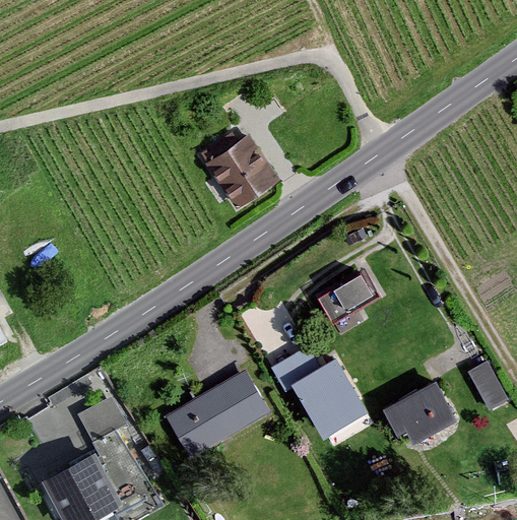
[(248,131),(201,160),(233,211),(280,182),(248,131)]
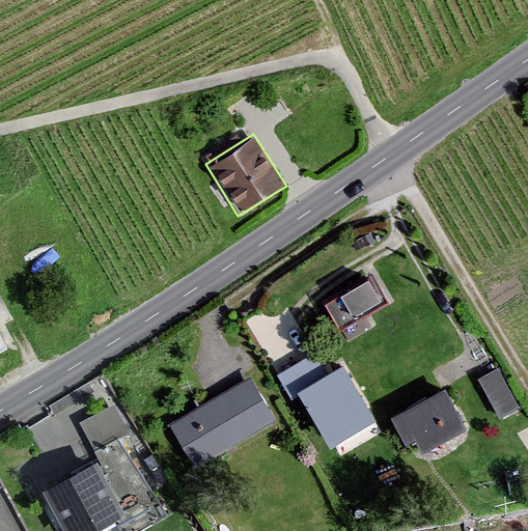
[(365,281),(323,304),(334,325),(377,301),(365,281)]
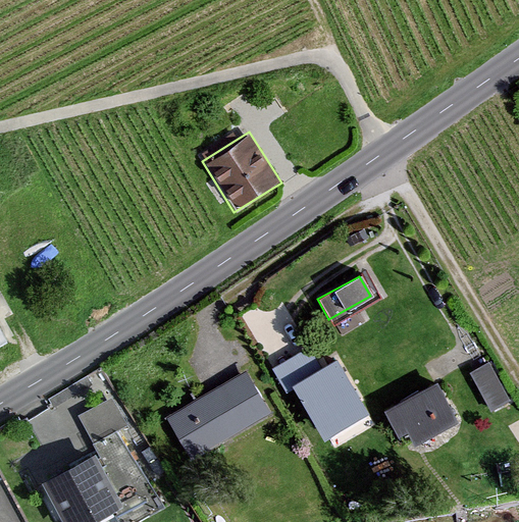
[(0,349),(10,344),(0,324),(0,349)]
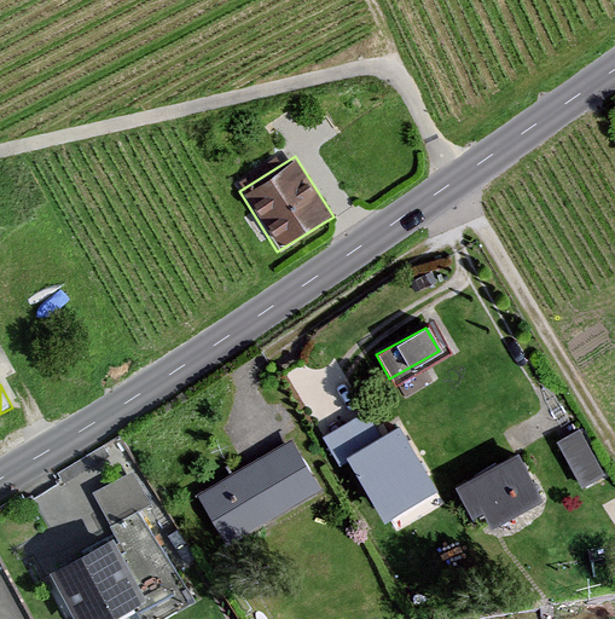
[(363,414),(321,438),(337,463),(346,457),(382,519),(433,490),(396,427),(377,439),(363,414)]
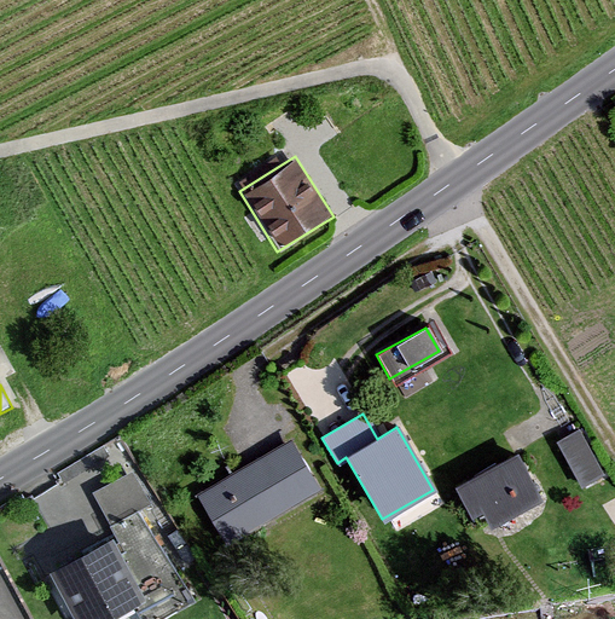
[(576,432),(557,441),(580,486),(599,476),(576,432)]
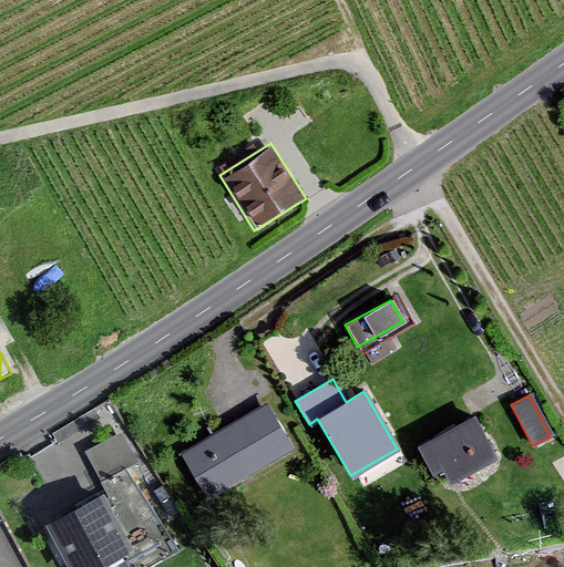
[(264,408),(182,455),(205,495),(287,447),(264,408)]
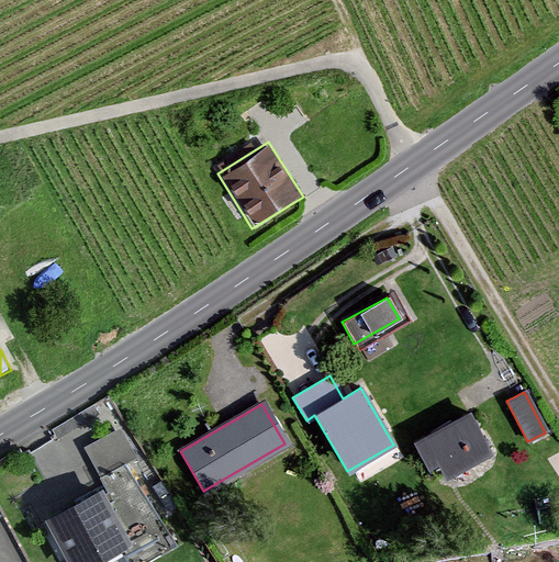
[(467,416),(414,445),(427,469),(437,464),(445,478),(488,454),(467,416)]
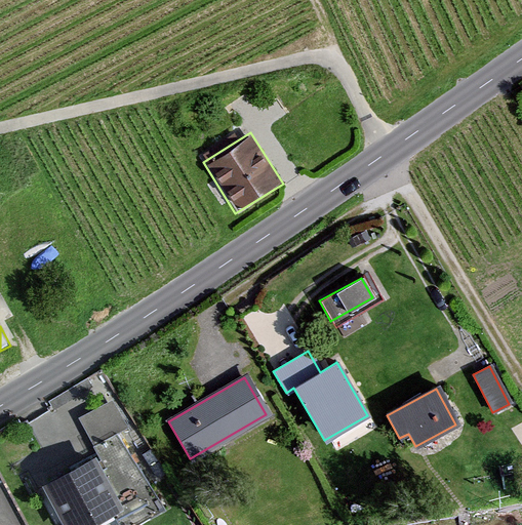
[(96,458),(47,484),(68,524),(94,524),(113,515),(118,524),(136,524),(163,511),(115,434),(125,429),(110,402),(75,419),(96,458)]
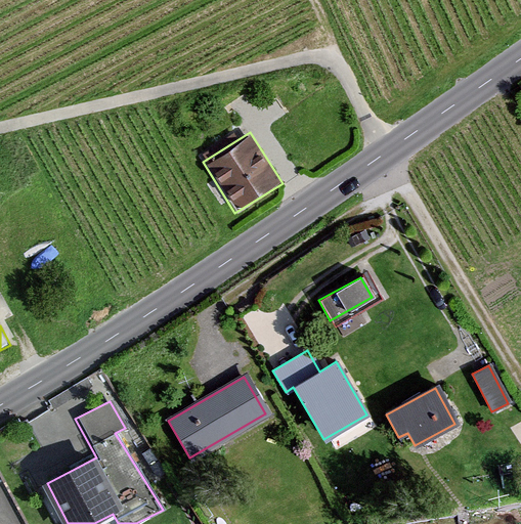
All buildings are outlined.
